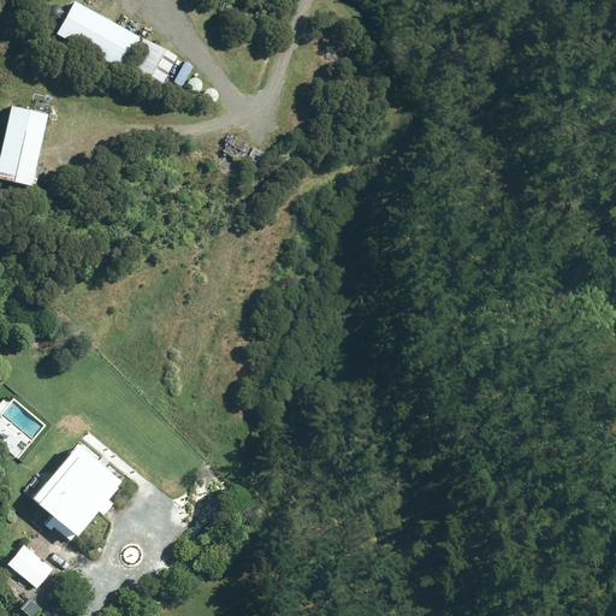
[(135,40),(69,1),(49,35),(116,73),(135,40)]
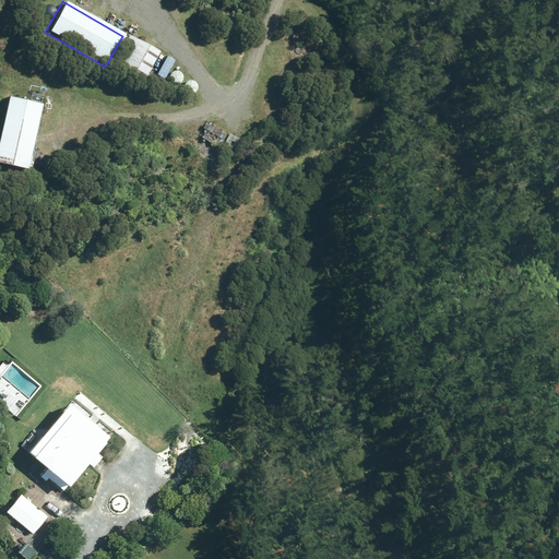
[(157,54),(127,36),(110,67),(141,83),(157,54)]
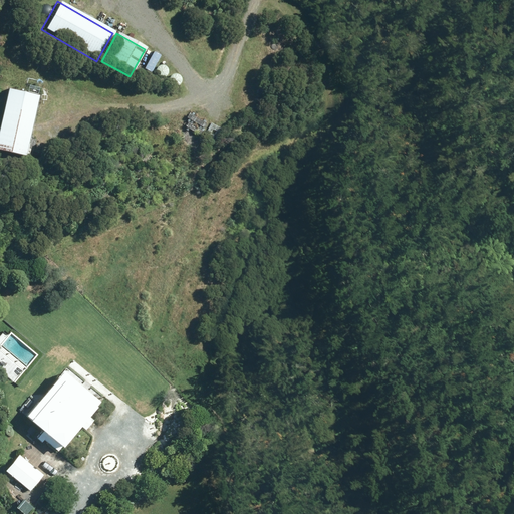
[(39,96),(10,89),(0,131),(0,149),(25,156),(39,96)]
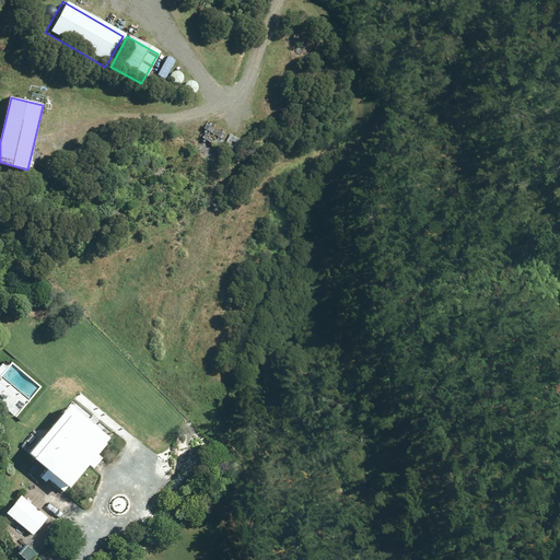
[(42,387),(13,362),(0,376),(0,377),(28,403),(42,387)]
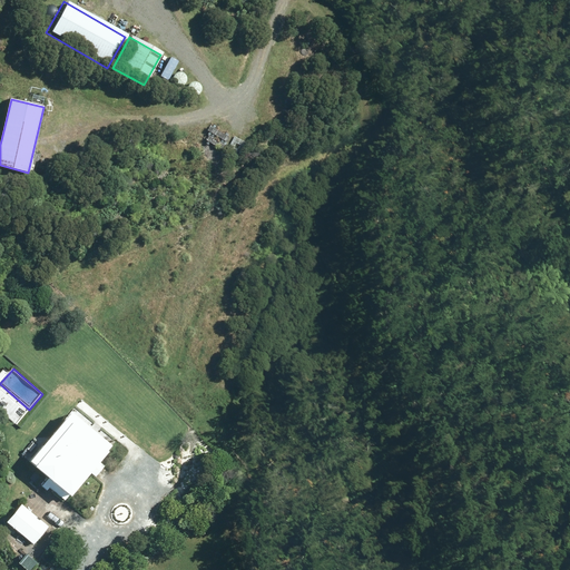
[(30,461),(48,475),(40,484),(49,491),(51,488),(68,501),(72,495),(111,446),(70,413),(30,461)]
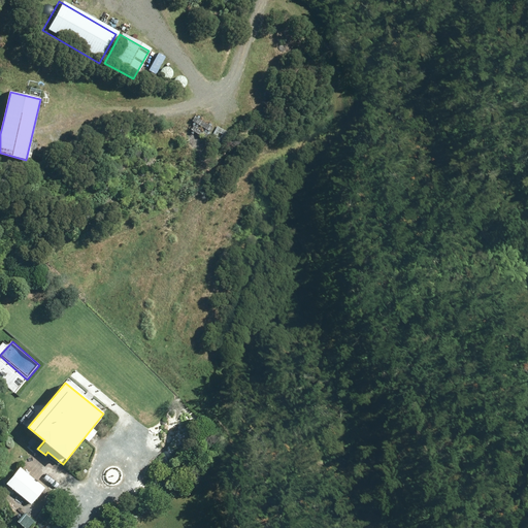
[(46,489),(23,467),(8,484),(32,504),(46,489)]
